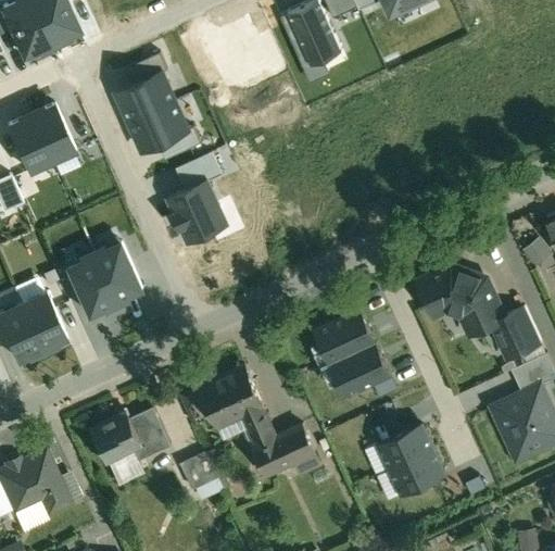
[(58,0),(37,0),(32,2),(52,50),(64,45),(64,42),(75,37),(58,0)]
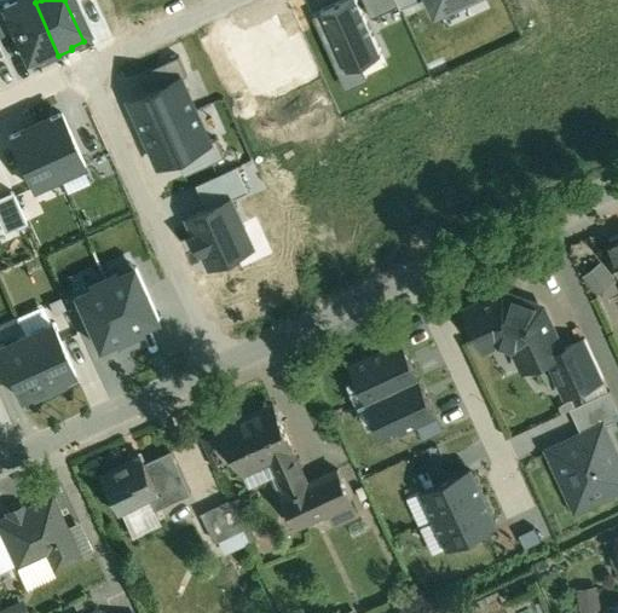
[(381,58),(353,0),(311,19),(345,93),(367,84),(359,68),(381,58)]
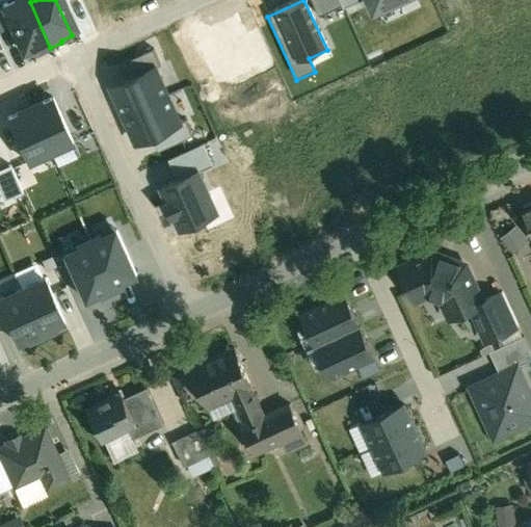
[(337,0),(310,0),(319,19),(342,8),(337,0)]
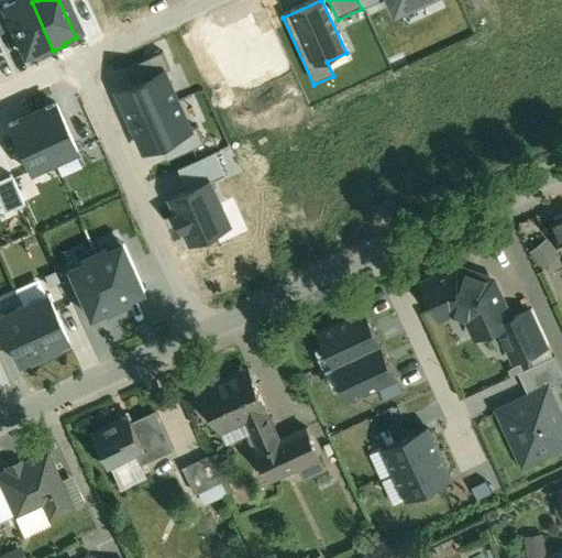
[(363,12),(389,0),(388,0),(356,0),(362,9),(363,12)]
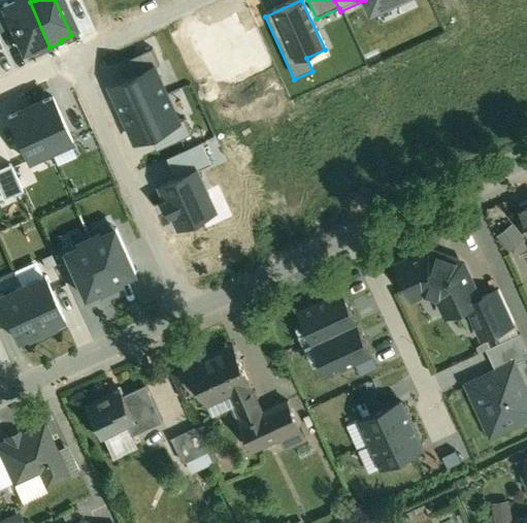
[(404,0),(364,0),(365,0),(371,14),(404,0)]
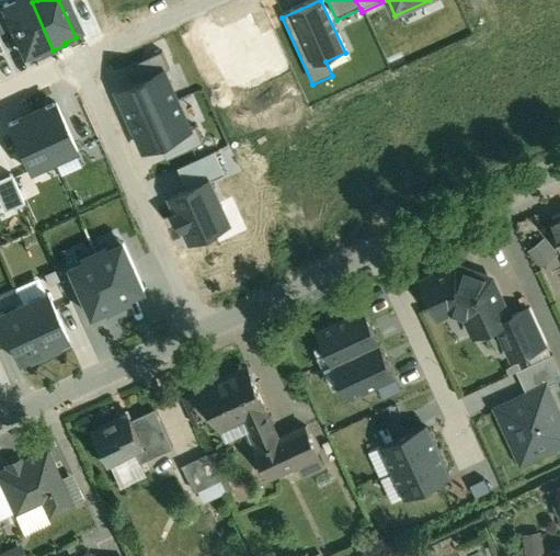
[(32,2),(8,13),(29,59),(41,54),(41,56),(53,50),(32,2)]
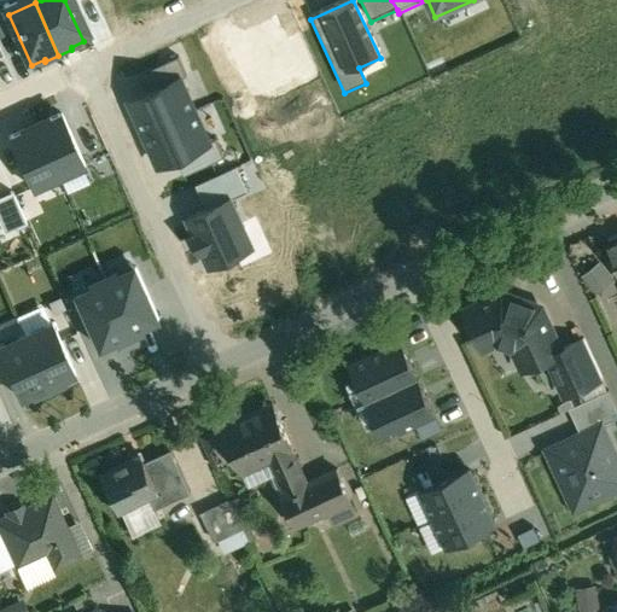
[(128,104),(143,137),(199,111),(185,79),(128,104)]
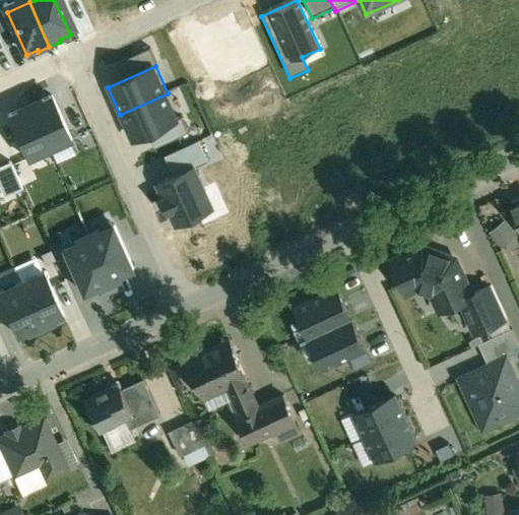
[(120,115),(132,142),(180,120),(168,93),(120,115)]
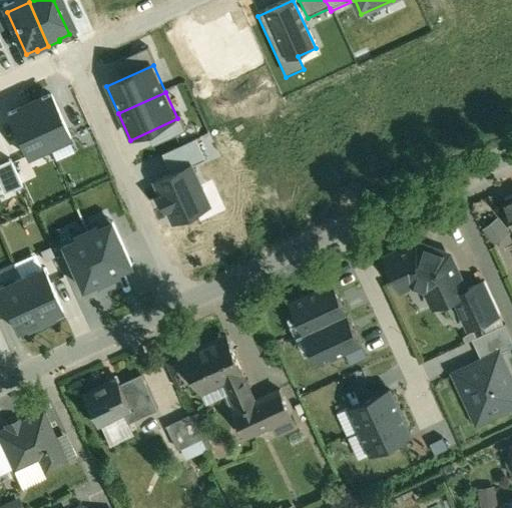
[(33,103),(27,106),(47,149),(69,139),(50,97),(34,105),(33,103)]
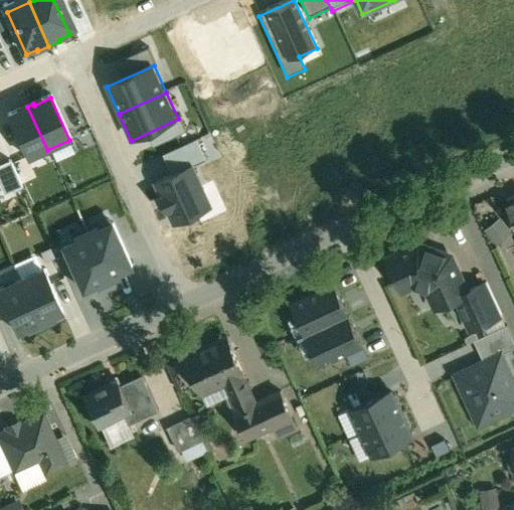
[(47,150),(27,107),(21,109),(22,111),(6,118),(25,160),(47,150)]
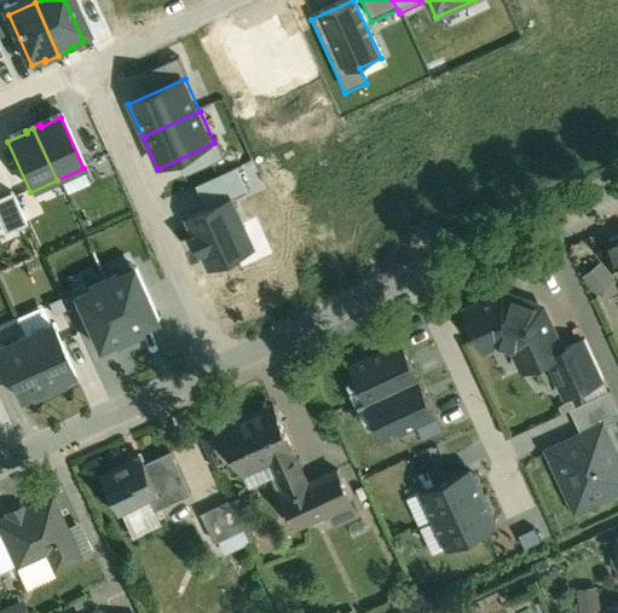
[(196,189),(207,213),(232,202),(247,196),(237,172),(196,189)]
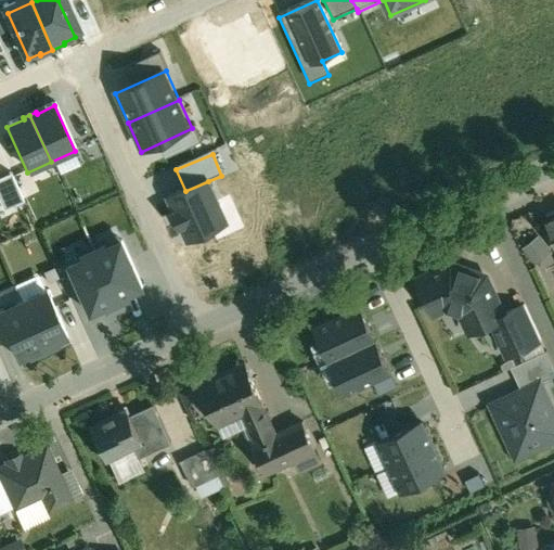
[(9,177),(0,181),(0,207),(2,213),(22,204),(9,177)]
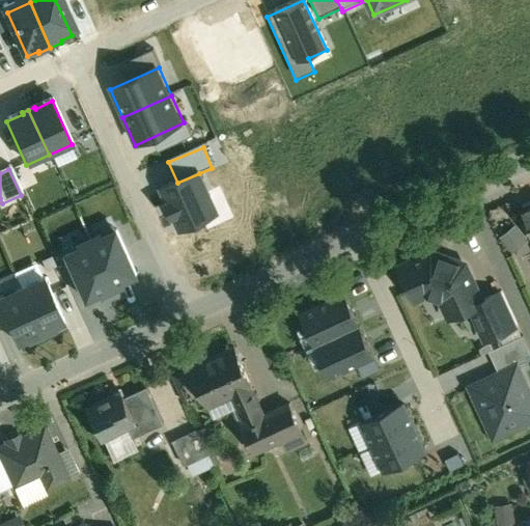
[(177,236),(219,218),(199,173),(177,183),(159,191),(177,236)]
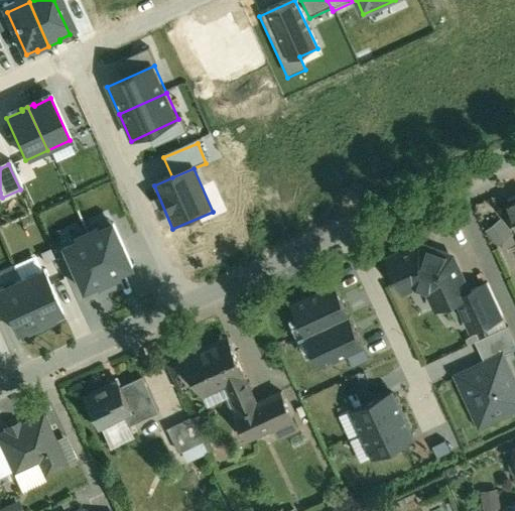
[(113,226),(100,232),(98,229),(86,235),(107,281),(132,270),(113,226)]
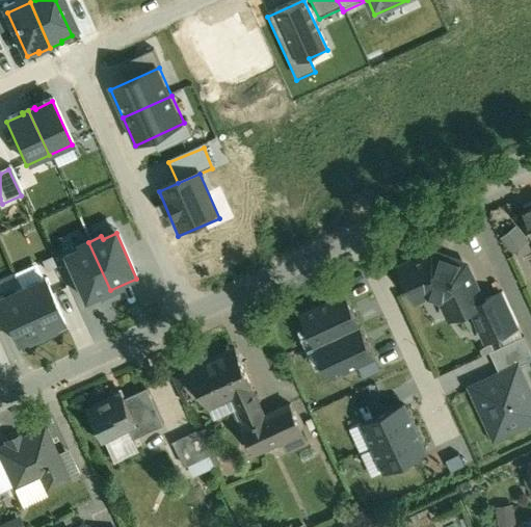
[(88,242),(75,247),(76,251),(63,257),(83,302),(110,290),(88,242)]
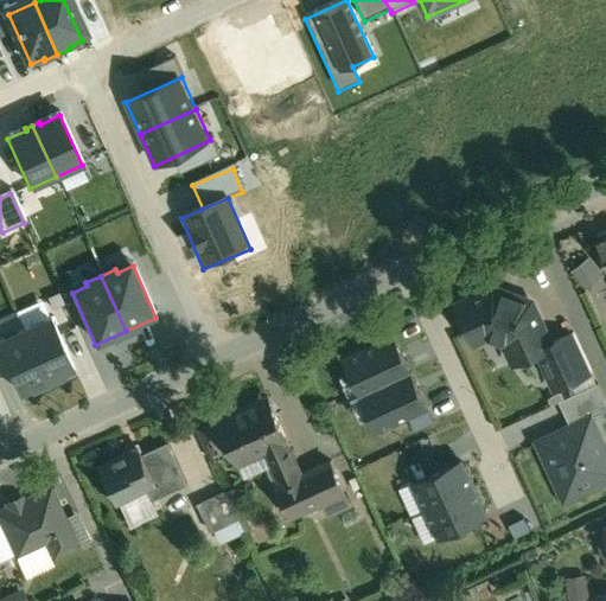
[(530,305),(492,291),(455,308),(473,345),(486,338),(504,345),(514,365),(537,353),(550,347),(549,346),(530,305)]
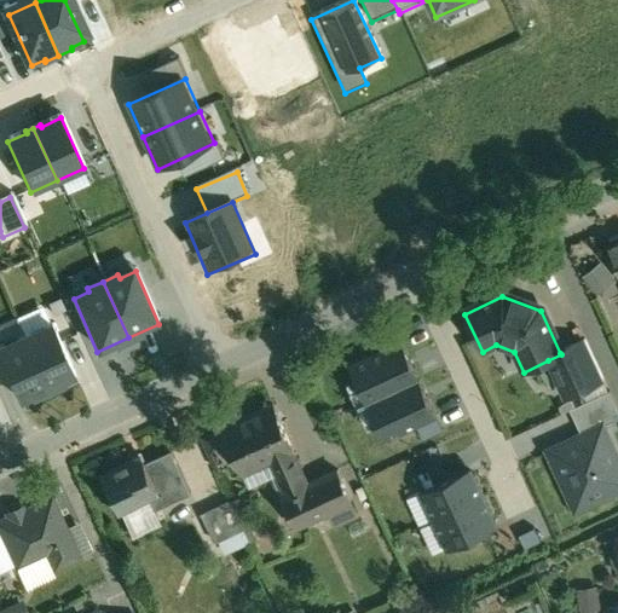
[(74,377),(51,327),(23,340),(47,392),(53,389),(52,387),(74,377)]
